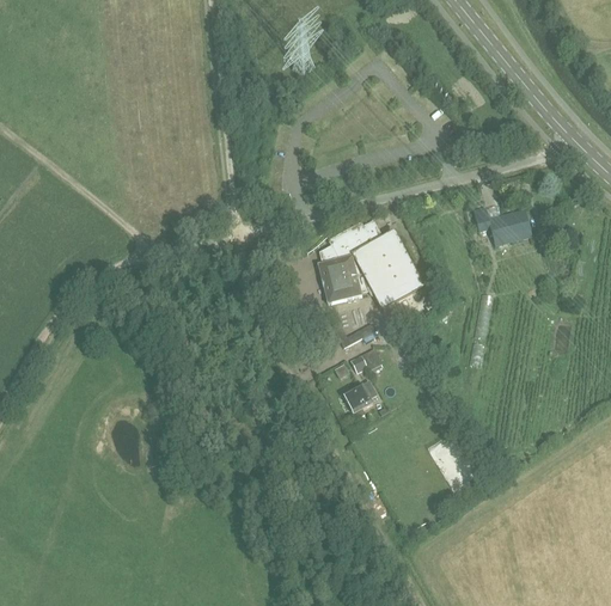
[(489,225),(494,243),(531,232),(524,208),(488,218),(486,206),(474,209),(478,227),(489,225)]
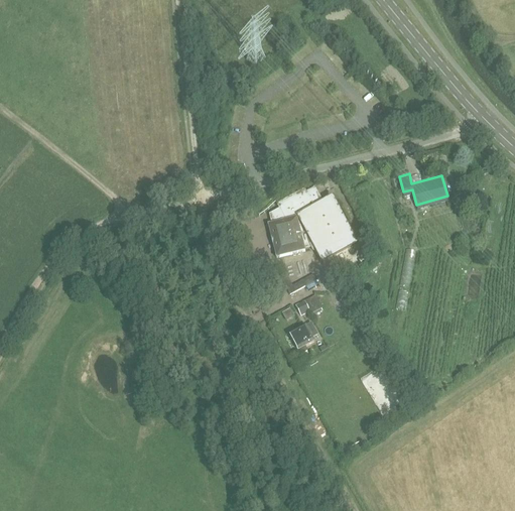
[(277,201),(279,205),(281,208),(273,212),(274,219),(268,221),(275,254),(304,248),(303,245),(313,243),(322,258),(355,241),(333,197),(325,202),(316,184),(307,189),(305,185),(277,201)]
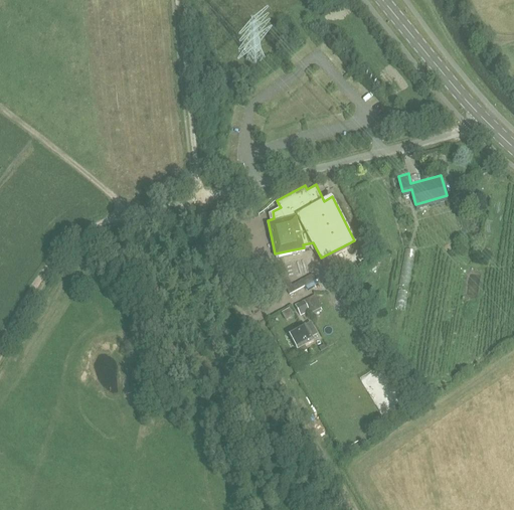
[(289,291),(315,276),(312,270),(308,272),(292,282),(287,272),(284,260),(277,262),(281,275),(289,291)]
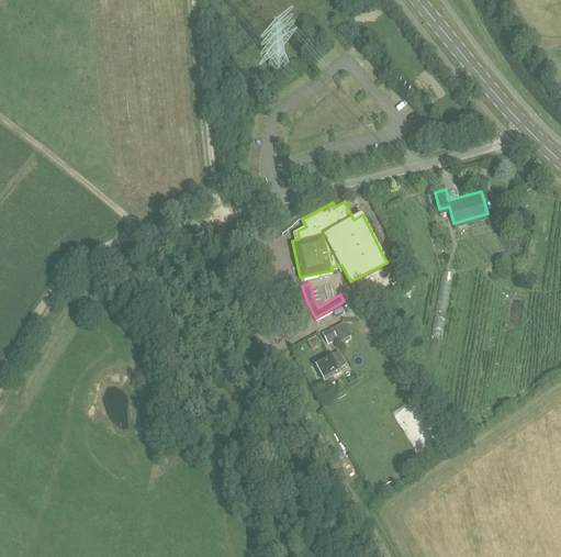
[(433,314),(428,335),(439,337),(444,316),(433,314)]
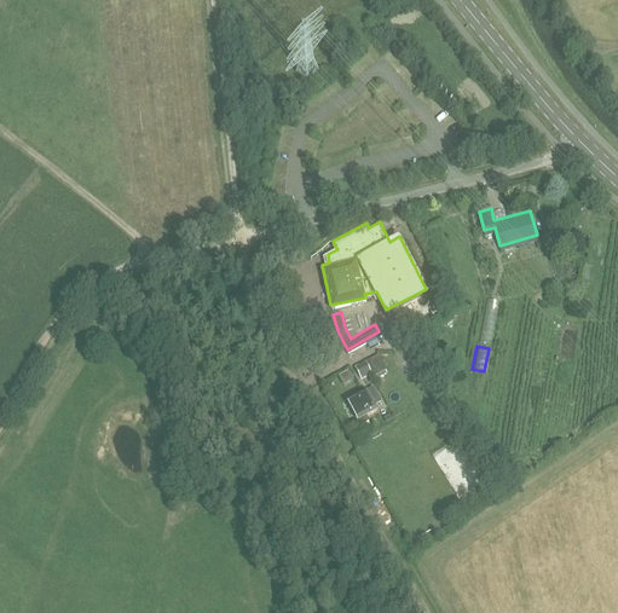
[(379,350),(353,362),(361,375),(371,370),(374,374),(386,368),(385,365),(386,365),(382,358),(379,350)]
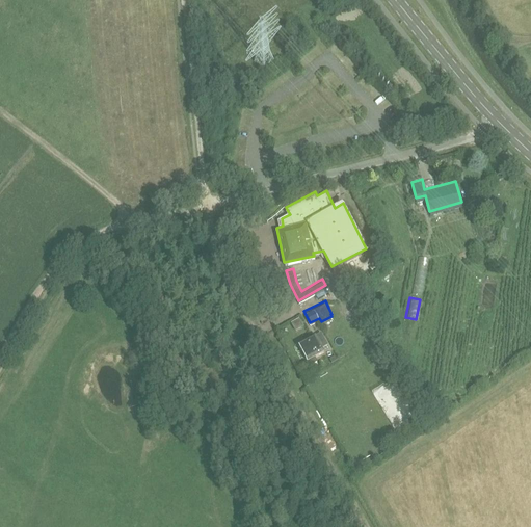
[(314,332),(297,341),(307,358),(308,357),(310,361),(317,358),(315,353),(323,348),(321,344),(326,341),(320,330),(315,333),(314,332)]
